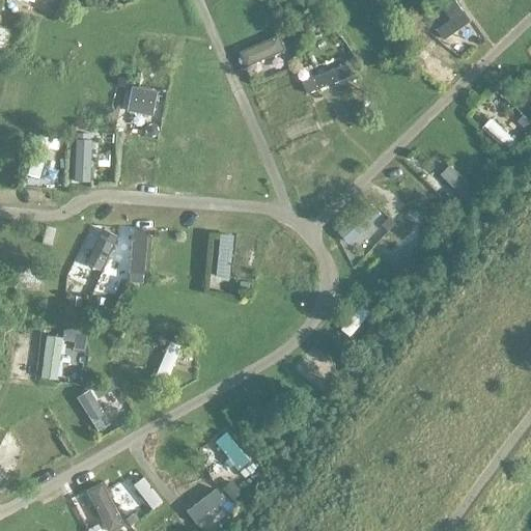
[(455,0),(443,8),(450,19),(462,10),(455,0)]
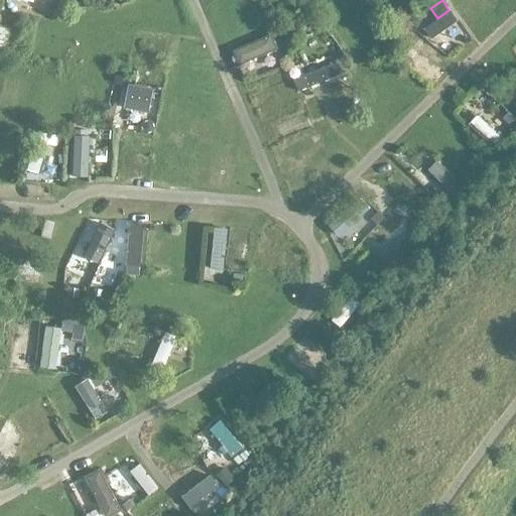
[(422,9),(413,16),(417,21),(426,15),(422,9)]
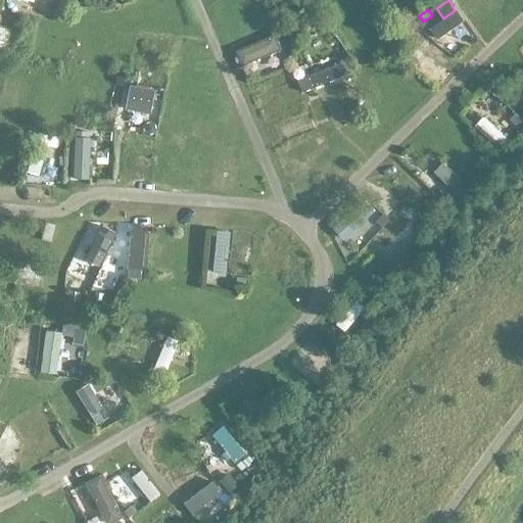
[(267,21),(260,24),(265,34),(271,31),(267,21)]
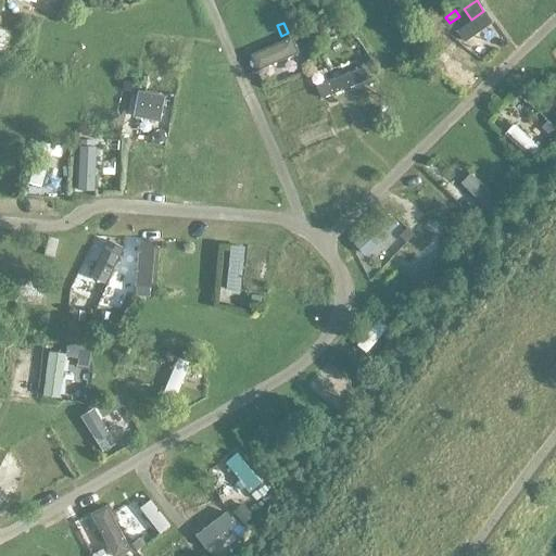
[(316,27),(305,32),(310,42),(321,38),(316,27)]
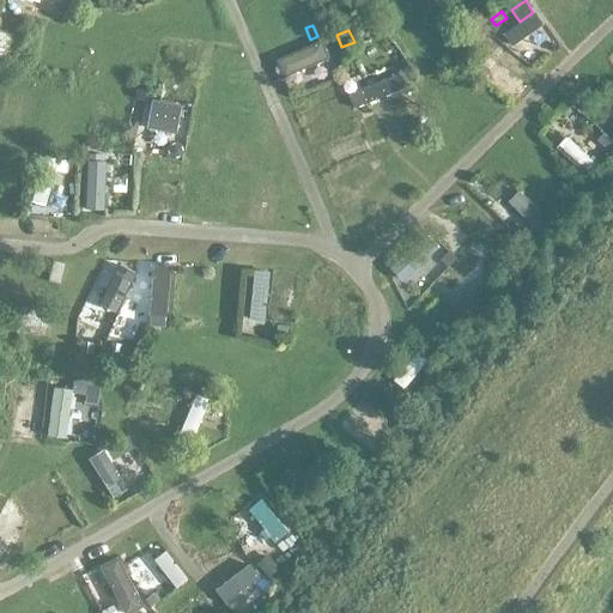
[(320,38),(275,58),(284,77),(328,58),(320,38)]
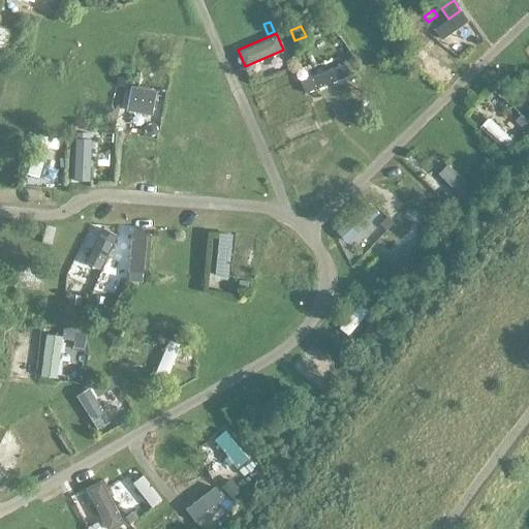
[(0,40),(0,52),(11,54),(12,43),(0,40)]
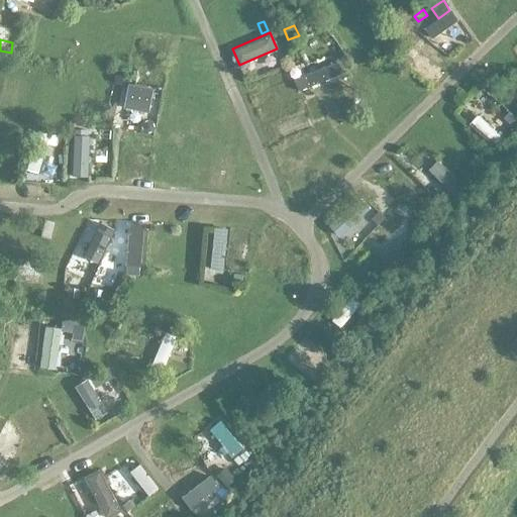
[(405,52),(396,63),(406,70),(415,59),(405,52)]
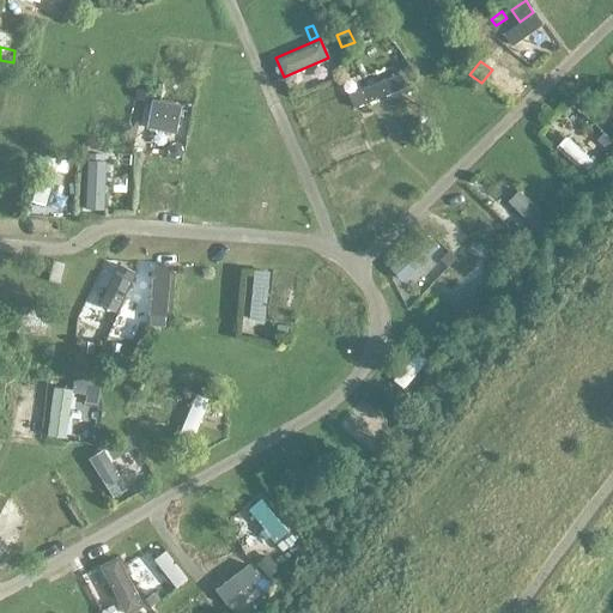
[(360,76),(347,82),(356,104),(407,85),(401,71),(364,85),(360,76)]
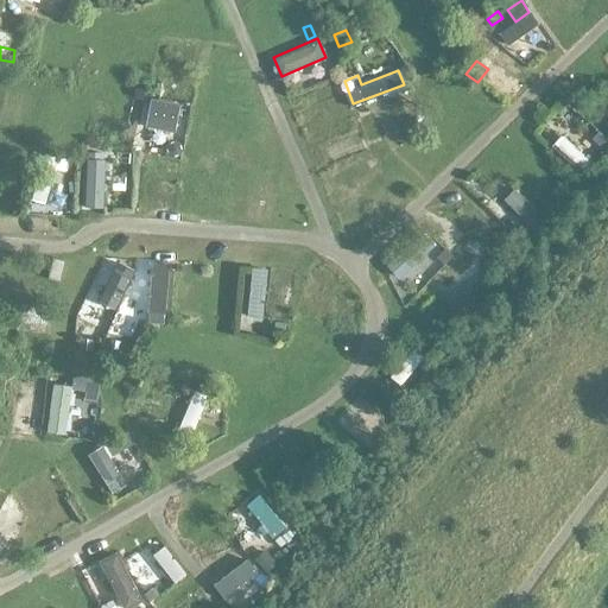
[(134,88),(132,97),(141,100),(144,90),(134,88)]
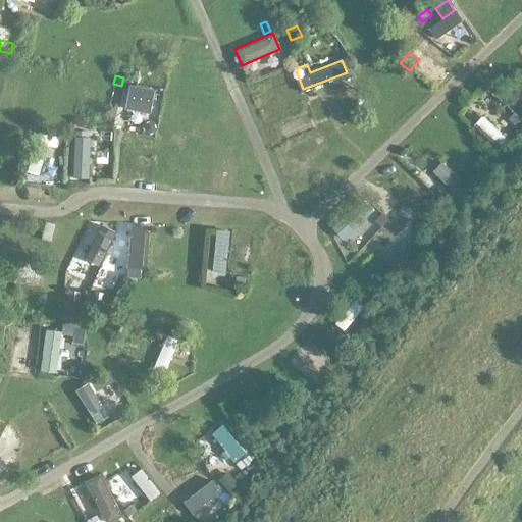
[(136,76),(136,87),(146,88),(147,77),(136,76)]
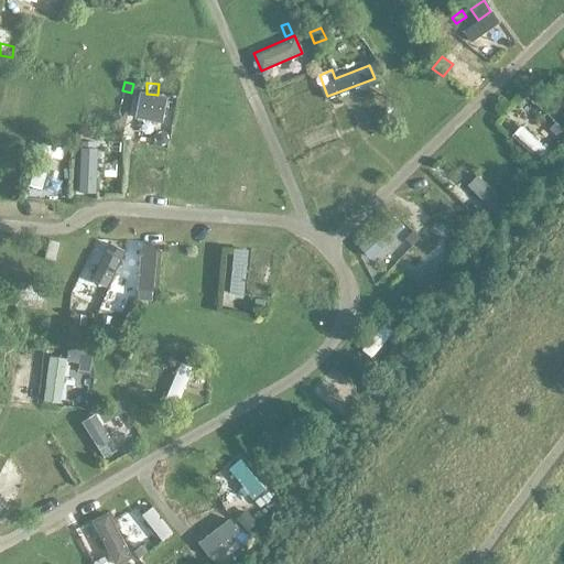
[(323,93),(313,96),(318,110),(328,106),(323,93)]
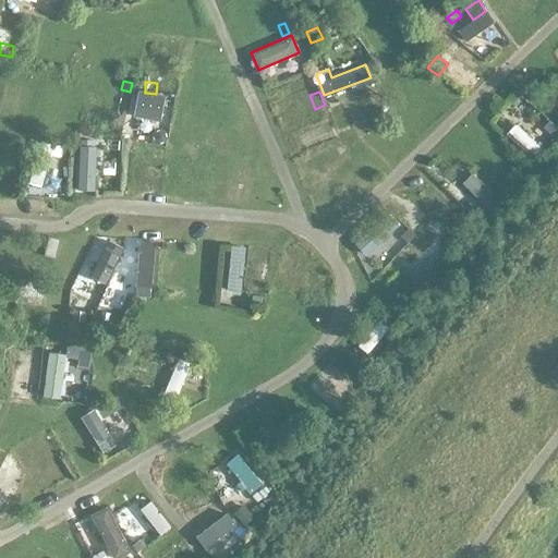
[(557,128),(549,120),(543,128),(553,136),(557,130),(557,128)]
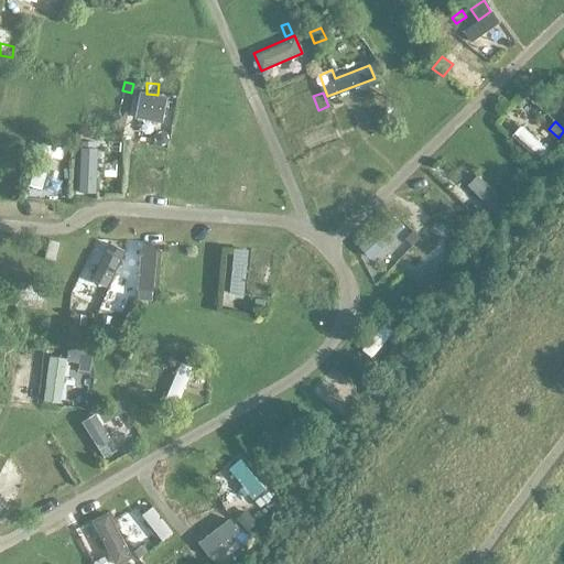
[(539,156),(546,148),(522,125),(513,133),(539,156)]
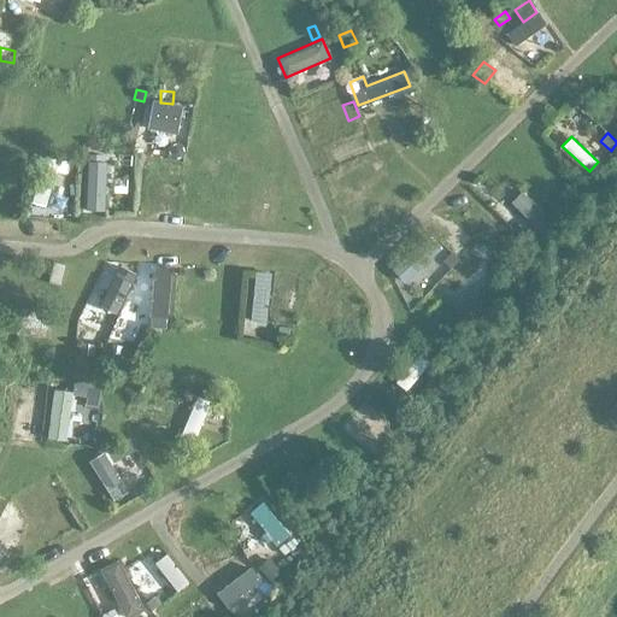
[(184,156),(183,166),(194,169),(197,157),(184,156)]
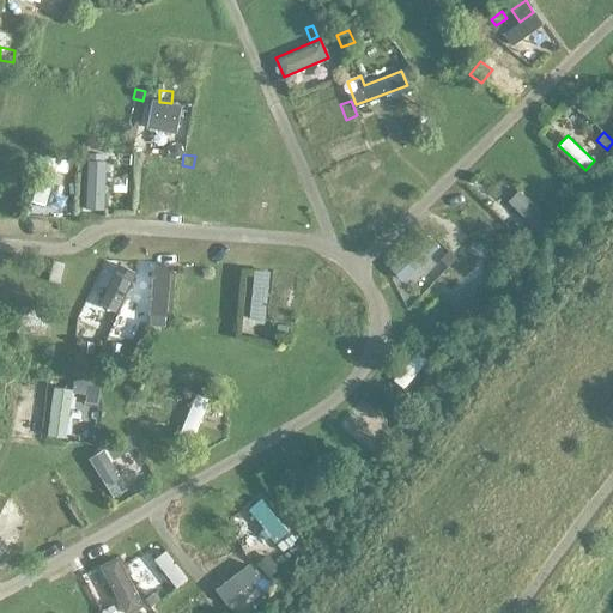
[(372,155),(360,163),(369,174),(381,165),(372,155)]
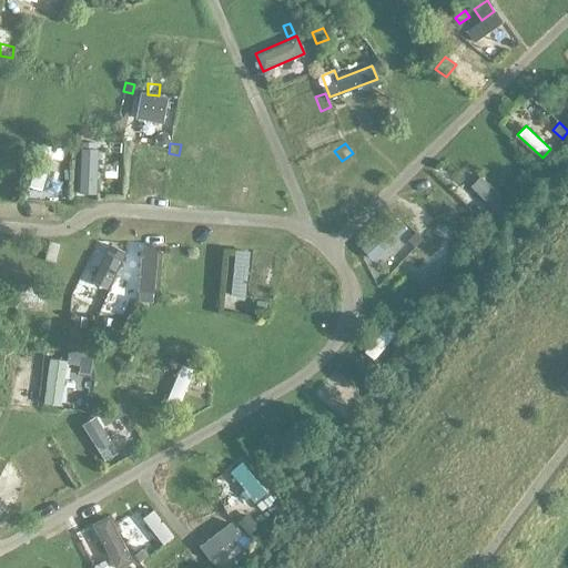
[(60,192),(59,144),(33,145),(33,192),(60,192)]
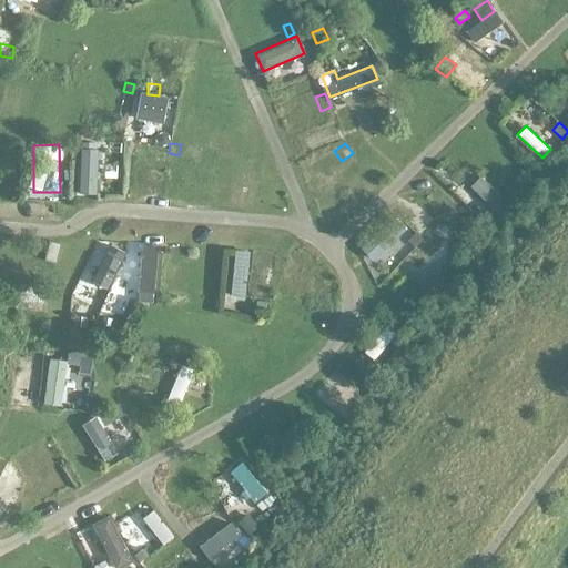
[(201,149),(199,162),(212,163),(214,151),(201,149)]
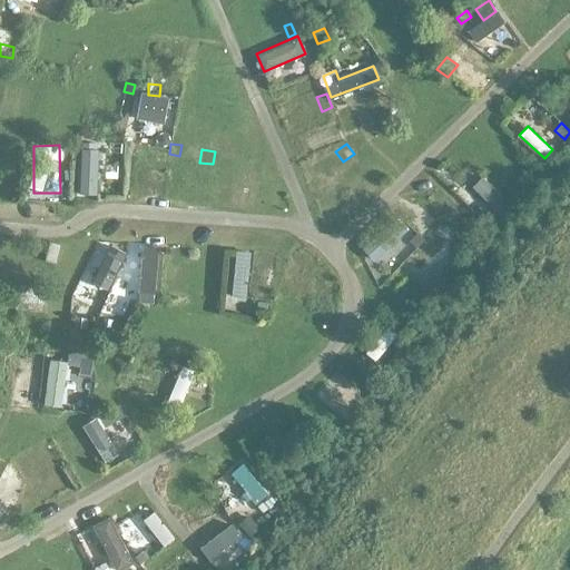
[(369,168),(362,174),(370,184),(376,178),(369,168)]
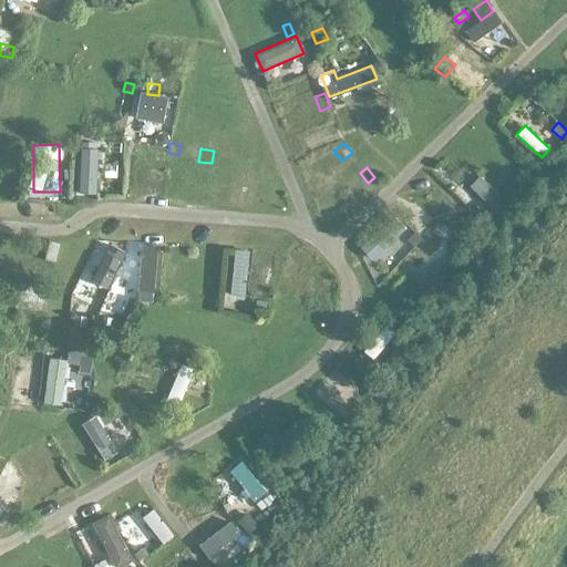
[(467,188),(496,207),(505,194),(477,174),(467,188)]
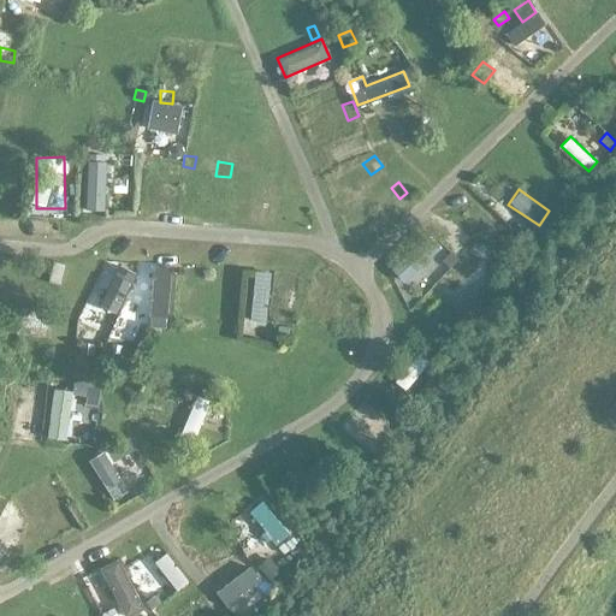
[(529,231),(520,241),(532,253),(542,243),(529,231)]
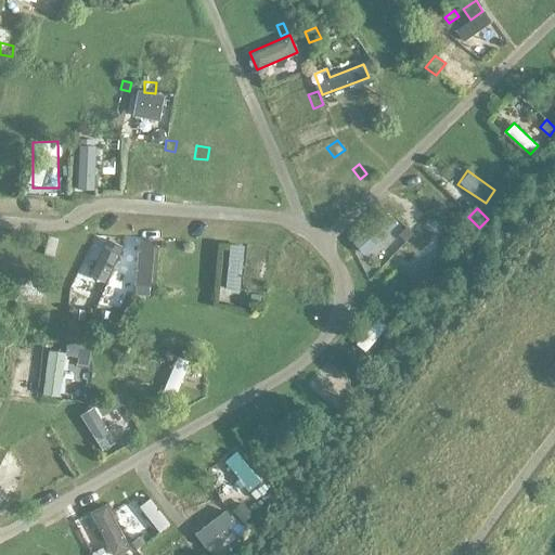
[(429,217),(421,226),(434,239),(442,229),(429,217)]
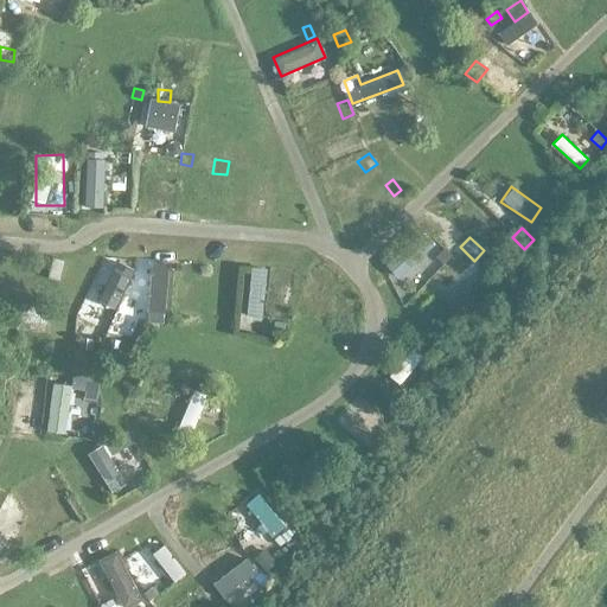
[(445,248),(435,257),(443,264),(452,255),(445,248)]
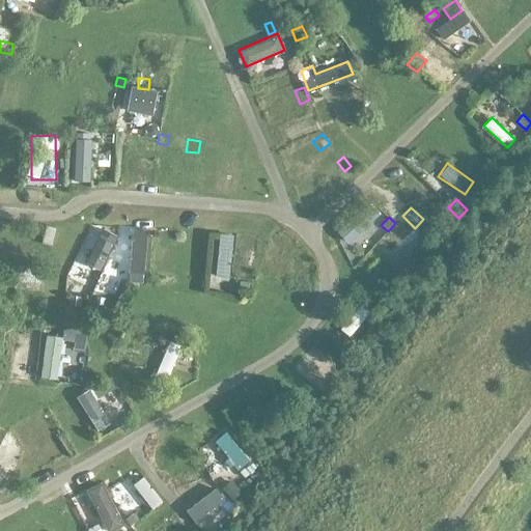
[(81,258),(100,268),(116,233),(98,224),(81,258)]
